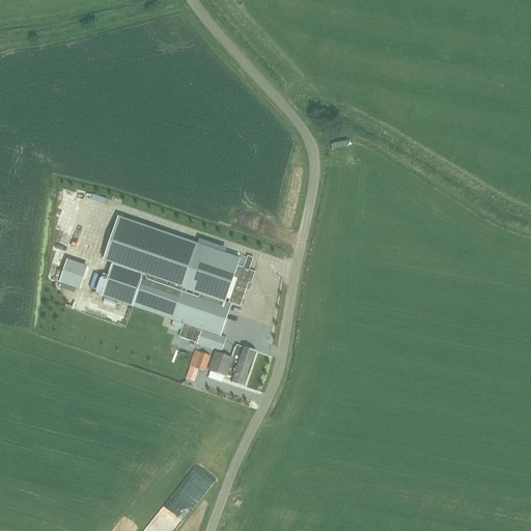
[(171,249),(190,254),(193,243),(186,240),(186,236),(176,234),(171,249)]
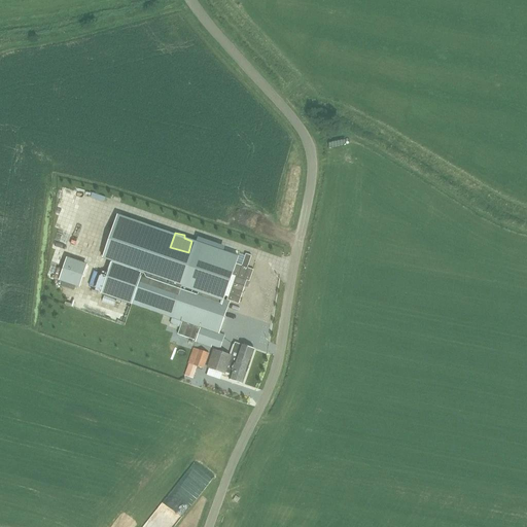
[(108,236),(103,248),(117,253),(115,258),(134,265),(142,241),(132,238),(129,244),(108,236)]
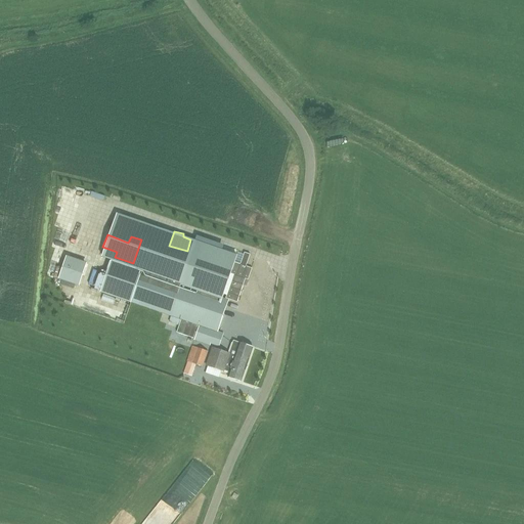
[(221,298),(237,251),(198,236),(183,278),(142,264),(130,302),(200,325),(194,340),(210,345),(212,338),(221,341),(223,334),(217,332),(228,300),(221,298)]
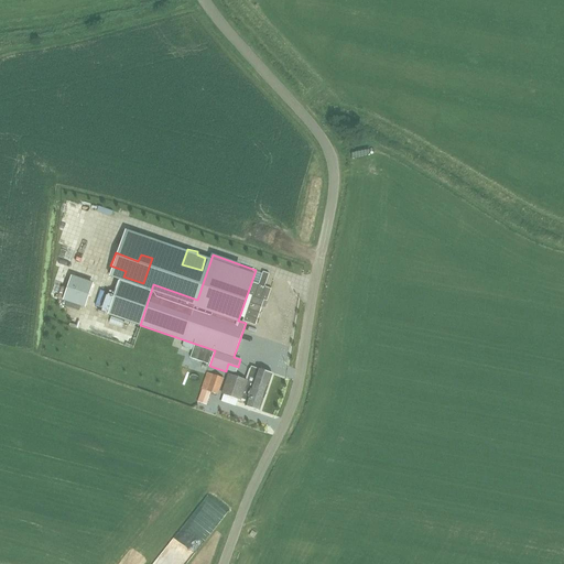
[(85,268),(82,280),(120,292),(123,280),(85,268)]
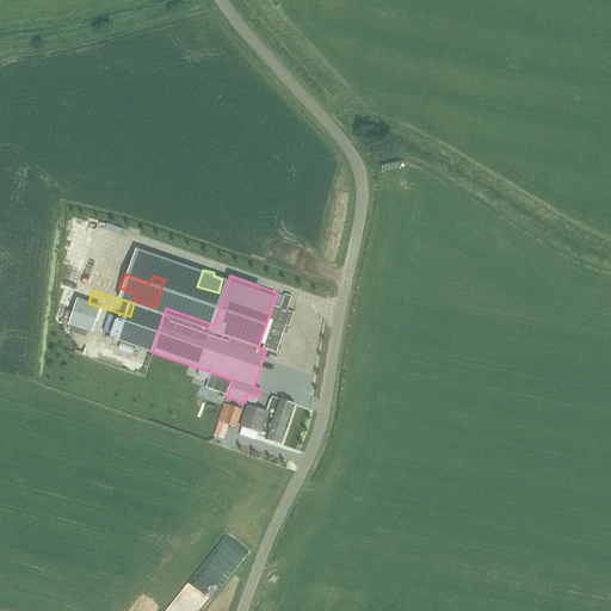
[(292,297),(285,295),(284,298),(281,309),(273,307),(269,319),(273,321),(265,345),(264,349),(276,352),(283,332),(285,325),(289,326),(294,313),(288,312),(292,297)]
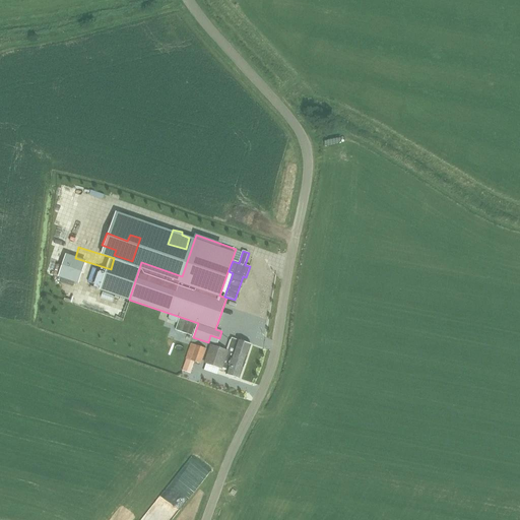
[(85,263),(65,256),(59,276),(78,282),(85,263)]
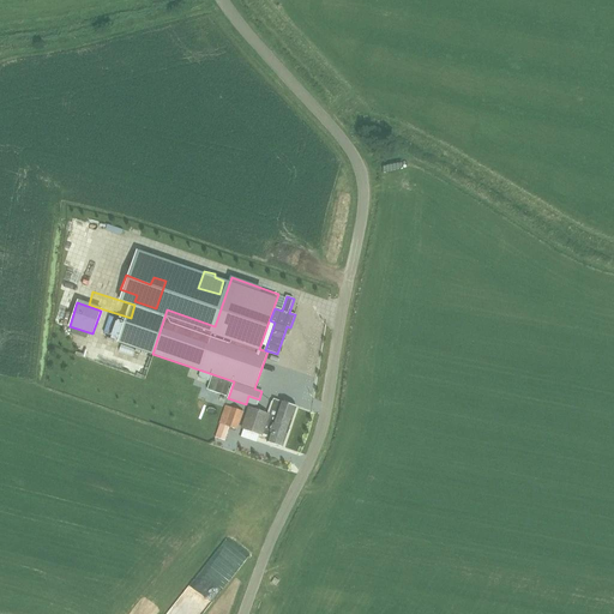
[(143,318),(137,338),(145,341),(144,347),(152,349),(156,333),(151,332),(150,337),(145,336),(150,320),(143,318)]
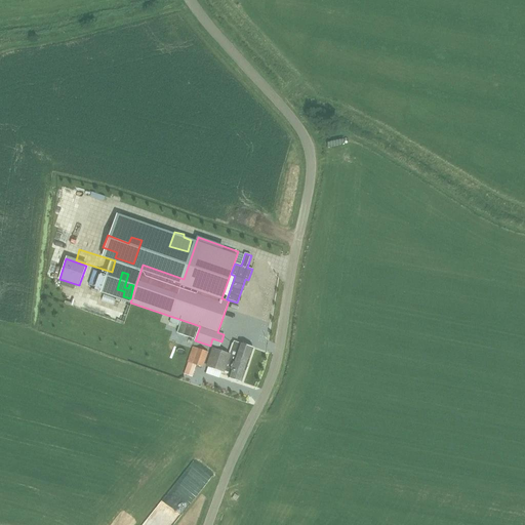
[(227,308),(225,319),(238,321),(241,310),(227,308)]
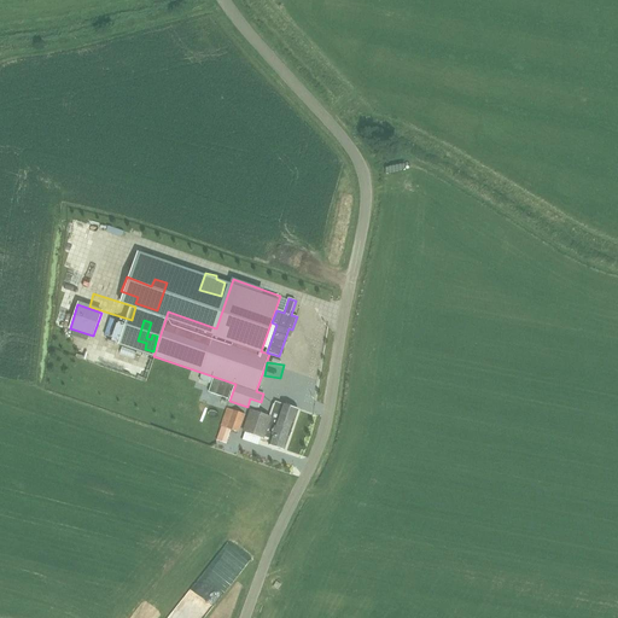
[(233,385),(214,378),(208,392),(228,400),(233,385)]
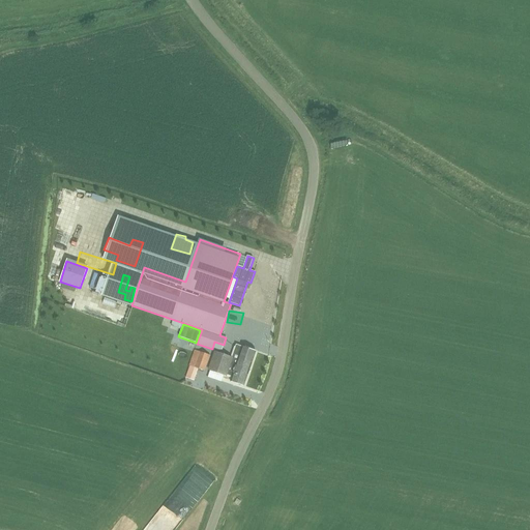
[(244,386),(257,352),(236,345),(232,357),(215,352),(209,370),(227,376),(228,375),(232,376),(231,381),(244,386)]
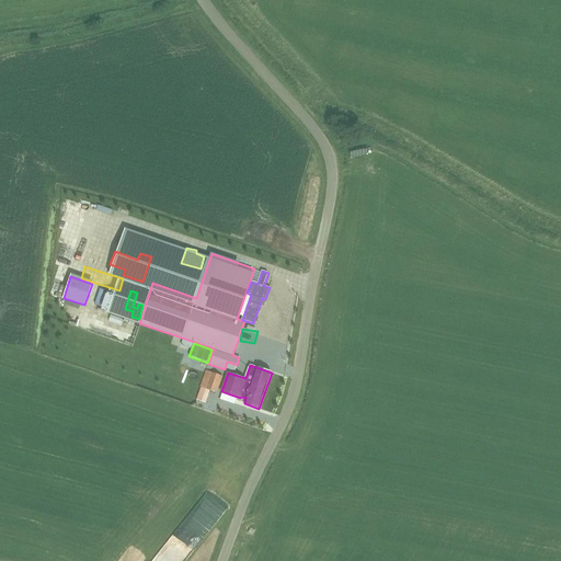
[(217,393),(224,376),(206,370),(199,388),(217,393)]
